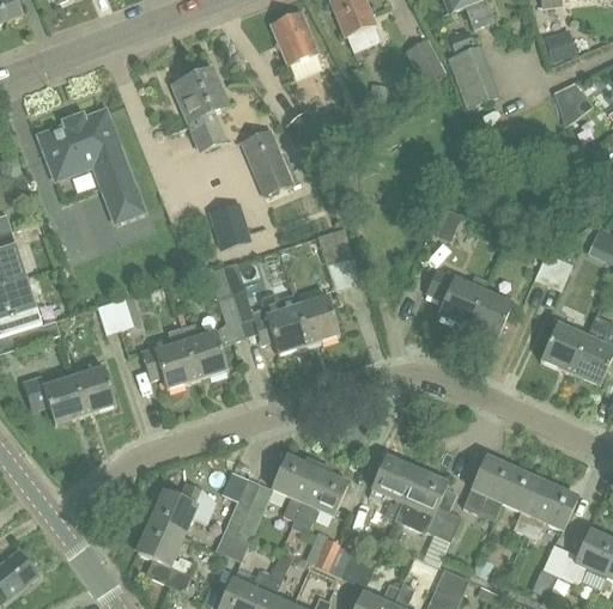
[(0,0),(0,24),(23,17),(16,0),(0,0)]
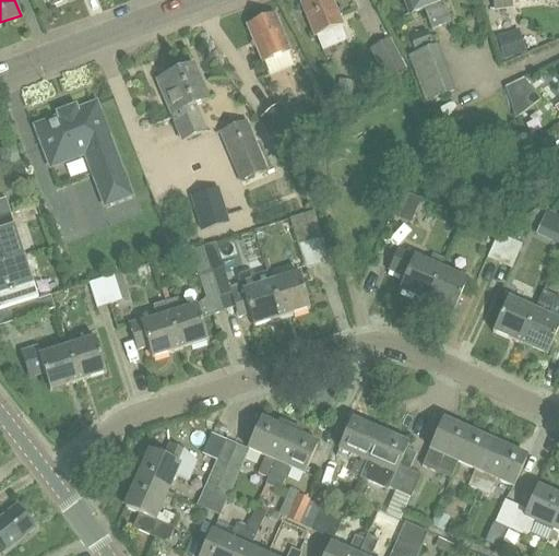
[(346,38),(341,24),(342,23),(333,0),(302,0),(316,33),(317,33),(322,47),(346,38)]
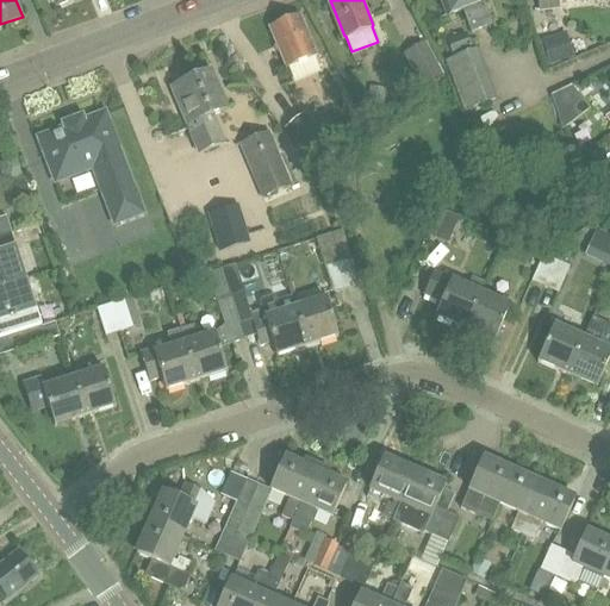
[(490,23),(480,0),(442,0),(448,14),(462,8),(471,30),(490,23)]
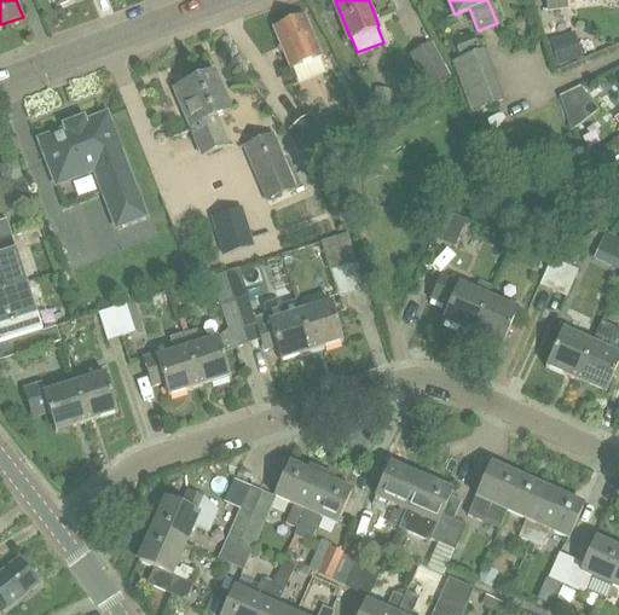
[(320,58),(304,12),(272,24),(287,65),(313,56),(316,61),(320,58)]
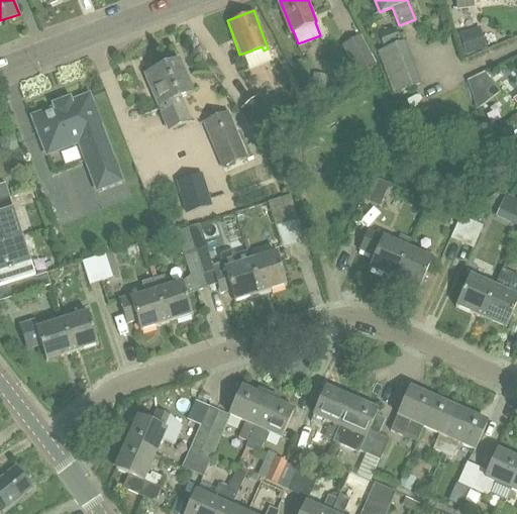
[(487,46),(480,24),(459,31),(466,54),(487,46)]
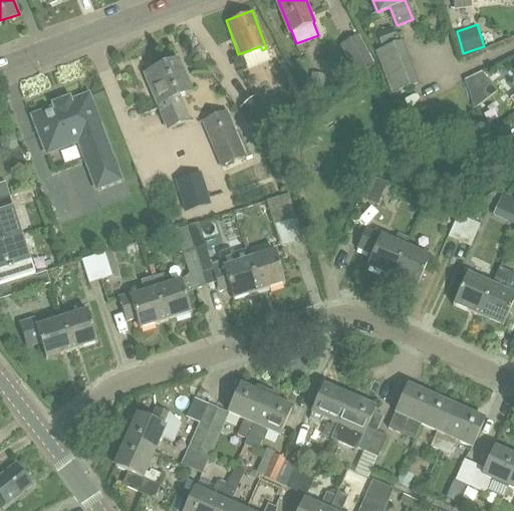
[(399,40),(393,26),(376,32),(381,46),(399,40)]
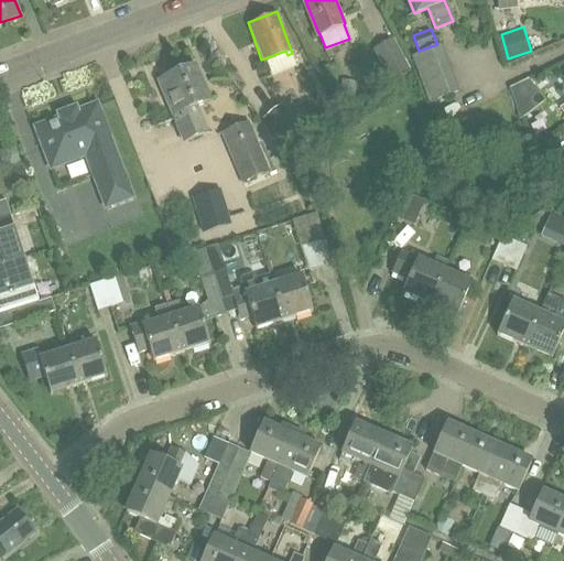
[(409,68),(401,53),(393,36),(373,46),(389,78),(409,68)]
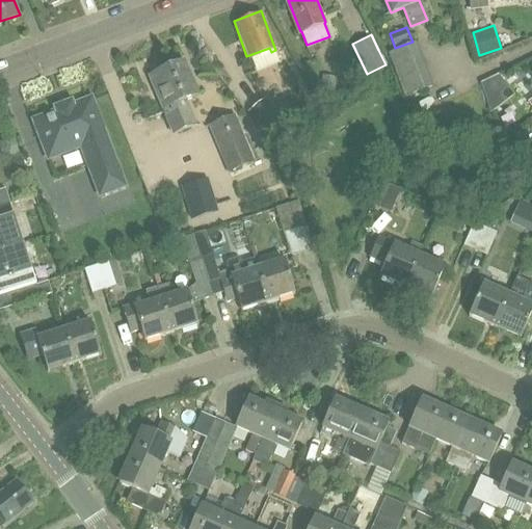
[(433,85),(421,52),(393,62),(404,96),(433,85)]
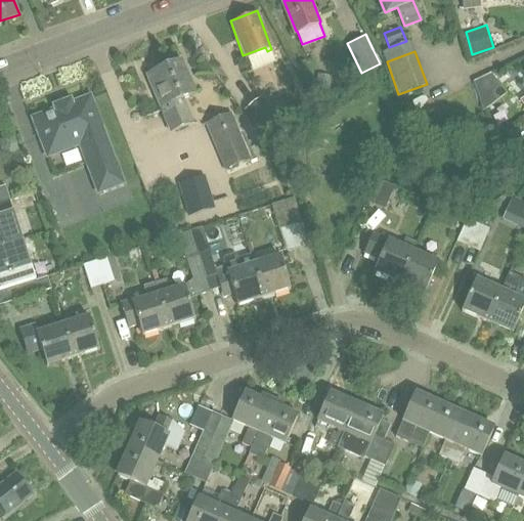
[(147,74),(166,119),(171,130),(194,121),(183,95),(192,91),(180,60),(147,74)]
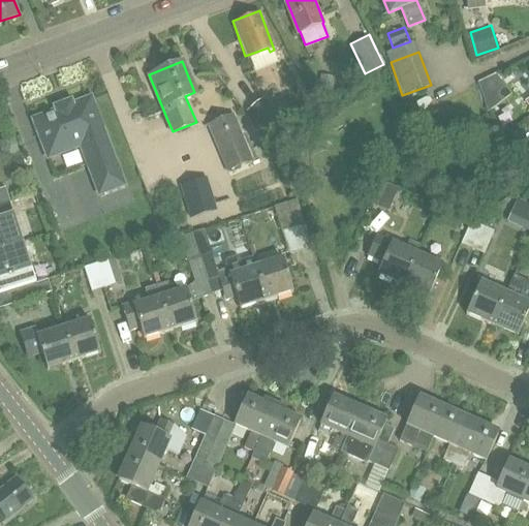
[(496,71),(478,81),(483,96),(491,107),(511,92),(496,71)]
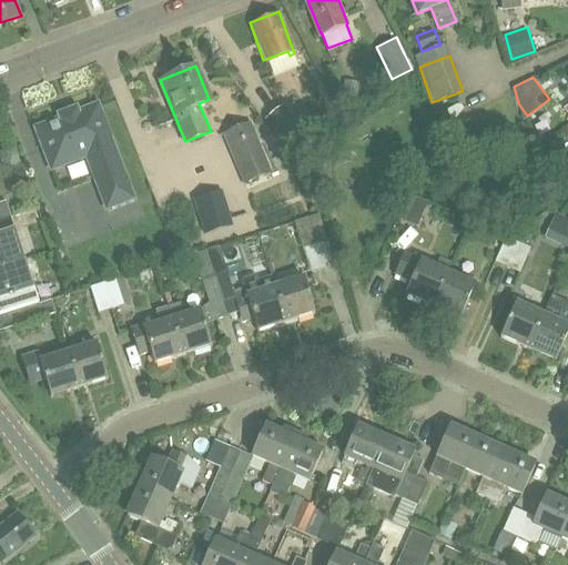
[(356,98),(359,81),(345,78),(342,96),(356,98)]
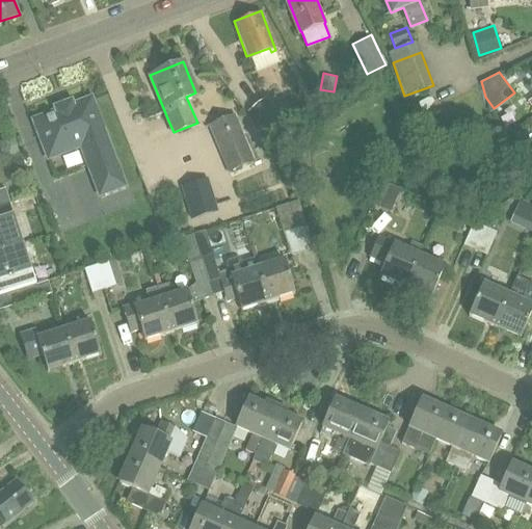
[(58,110),(35,120),(50,156),(83,143),(84,147),(107,138),(91,97),(73,104),(72,101),(56,107),(58,110)]
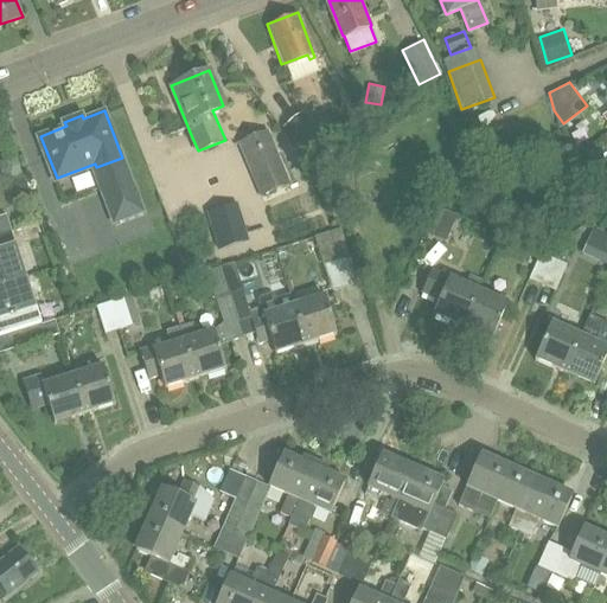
[(308,156),(330,142),(305,110),(285,126),(308,156)]
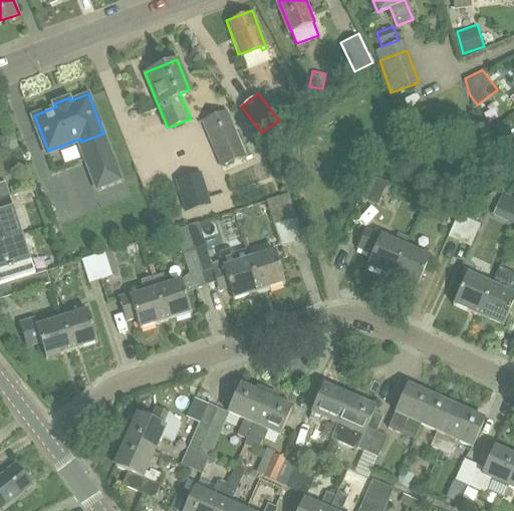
[(228,108),(201,119),(221,166),(250,153),(243,135),(239,137),(228,108)]
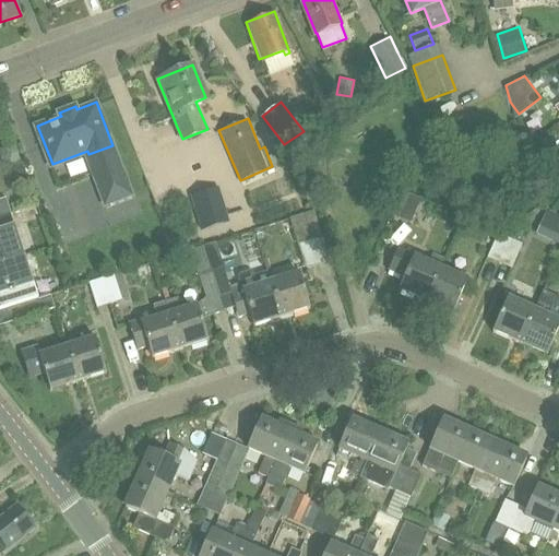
[(0,146),(0,154),(3,164),(21,158),(15,142),(0,146)]
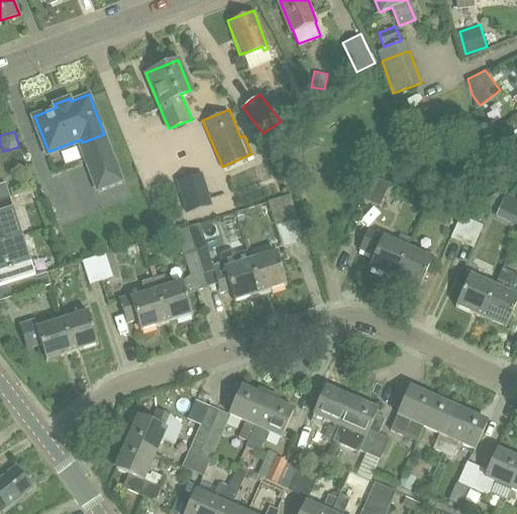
[(516,144),(505,155),(512,165),(516,161),(516,144)]
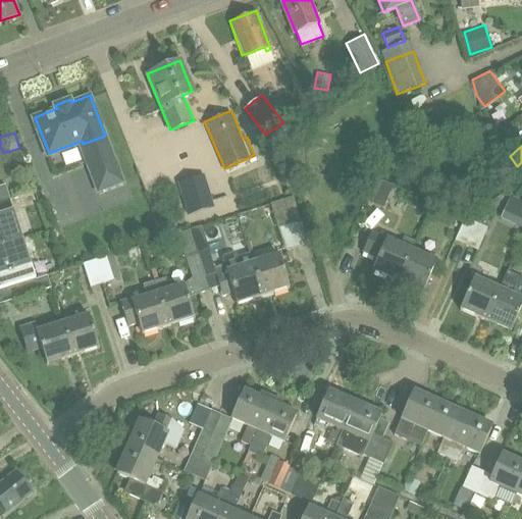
[(111,150),(89,159),(100,189),(123,179),(111,150)]
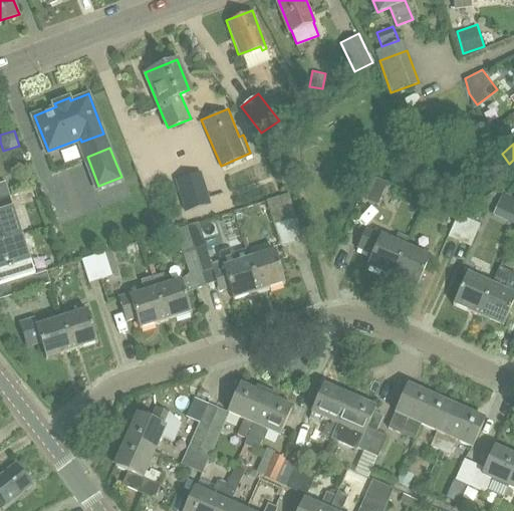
[(10,166),(25,161),(20,149),(5,153),(10,166)]
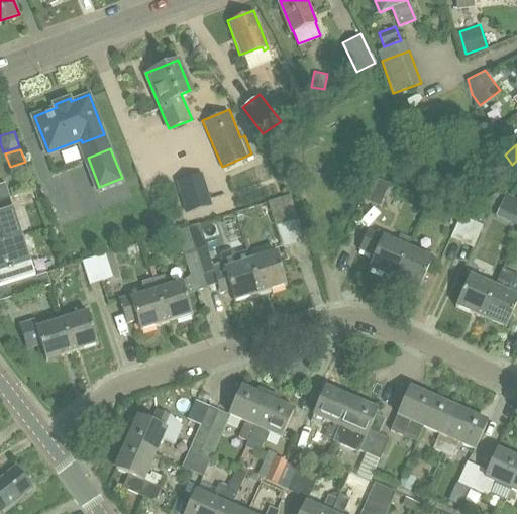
[(175,179),(186,212),(213,204),(202,170),(175,179)]
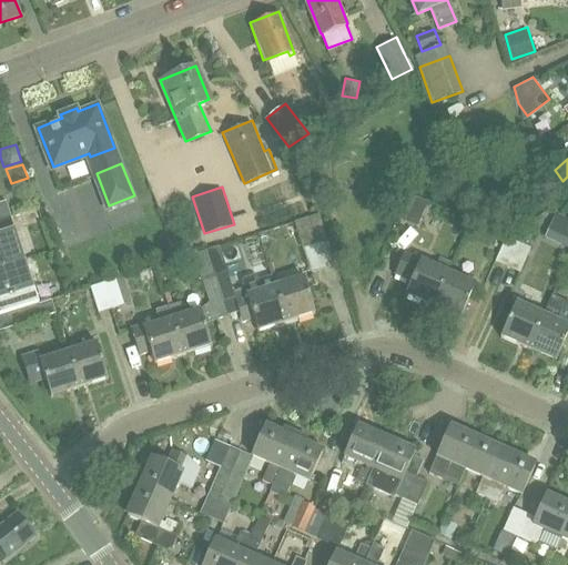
[(428,200),(415,194),(404,219),(417,224),(428,200)]
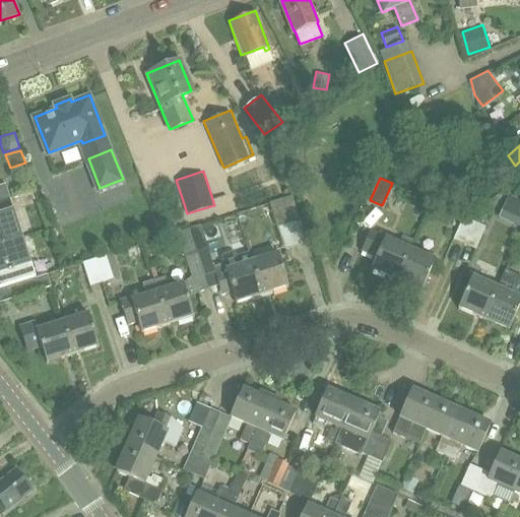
[(23,200),(37,197),(34,188),(20,191),(23,200)]
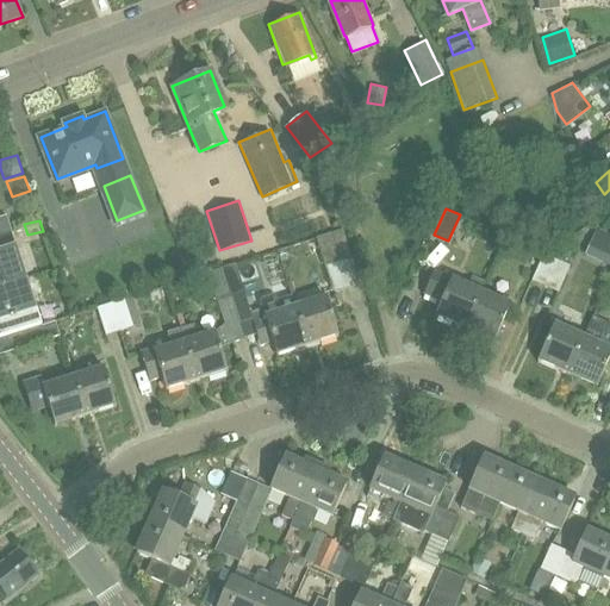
[(343,227),(342,227),(316,236),(325,263),(334,291),(361,282),(352,255),(343,227)]
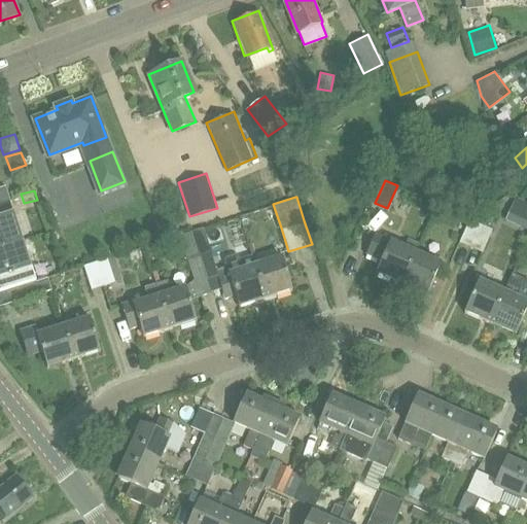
[(0,245),(23,238),(10,198),(0,201),(0,245)]
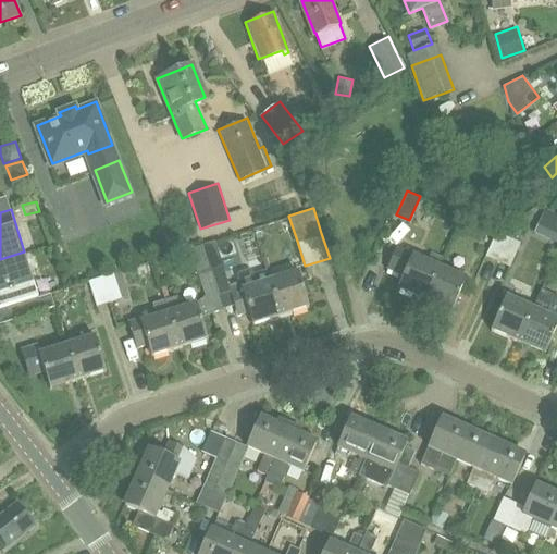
[(515,220),(508,236),(498,260),(509,266),(520,241),(527,226),(531,229),(536,216),(528,211),(515,220)]
